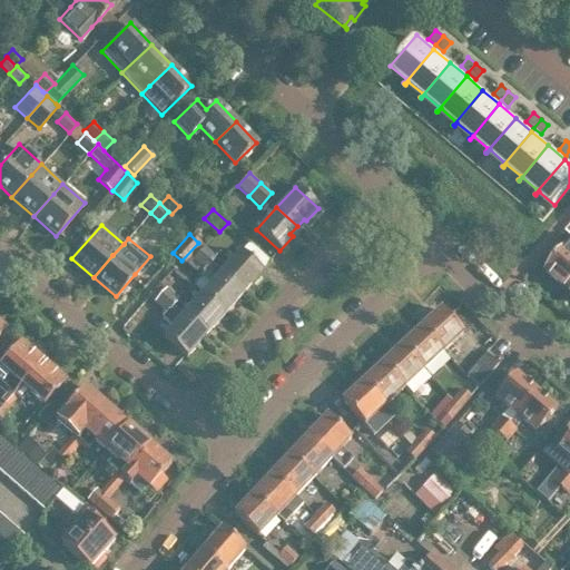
[(568,290),(569,286),(569,239),(544,269),(568,290)]
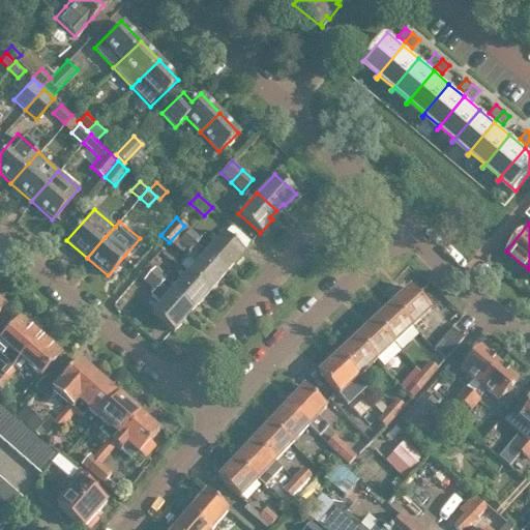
[(222,232),(212,241),(202,232),(199,236),(189,228),(183,234),(204,252),(224,270),(230,263),(232,264),(243,252),(222,232)]
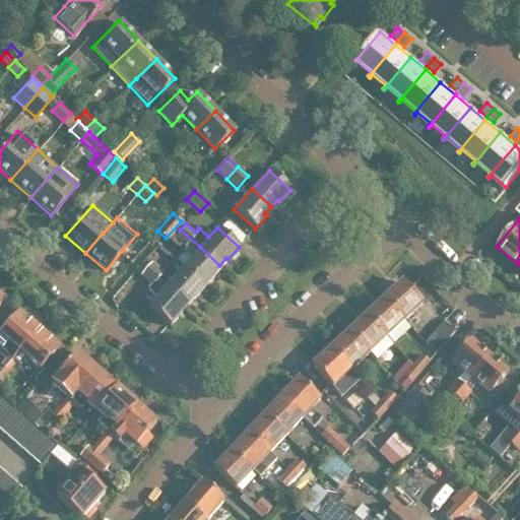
[(183,266),(204,285),(214,273),(213,272),(219,265),(200,247),(180,230),(175,236),(184,244),(181,248),(184,251),(176,260),(183,266)]
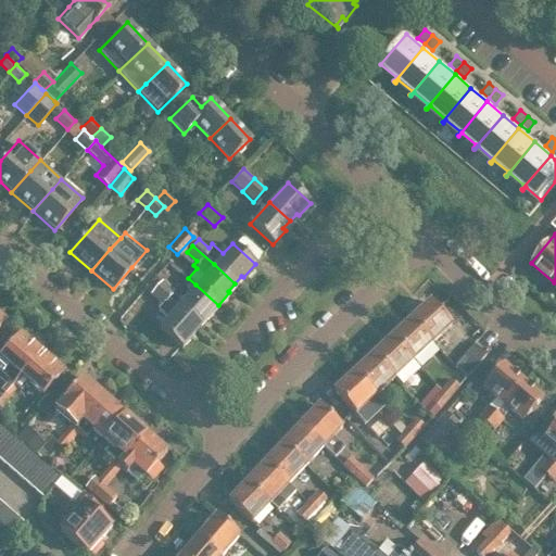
[(188,278),(179,288),(176,286),(173,289),(162,280),(155,288),(167,298),(176,305),(198,325),(204,317),(206,318),(218,305),(196,285),(188,278)]
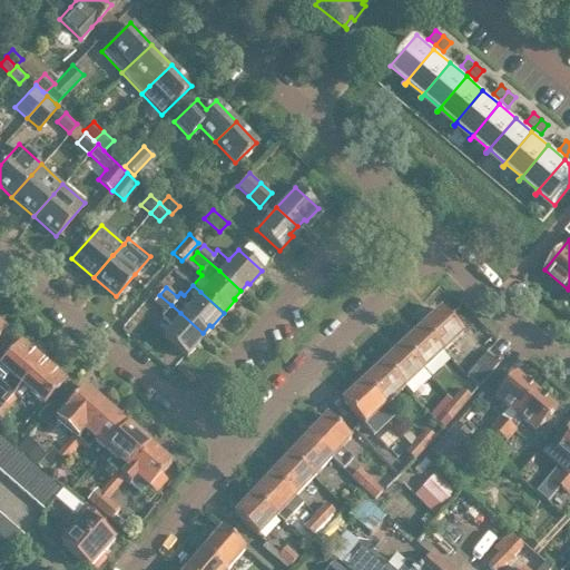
[(172,305),(159,295),(154,302),(166,313),(172,305)]
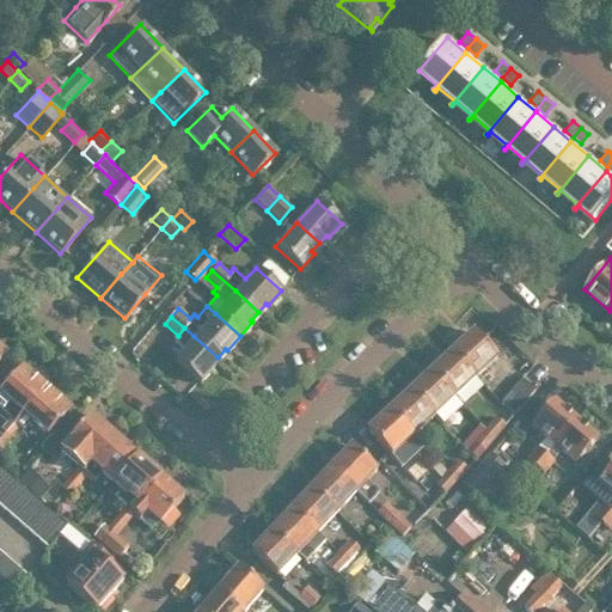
[(472,330),(451,350),(473,375),(487,363),(494,371),(502,362),(495,355),(472,330)]
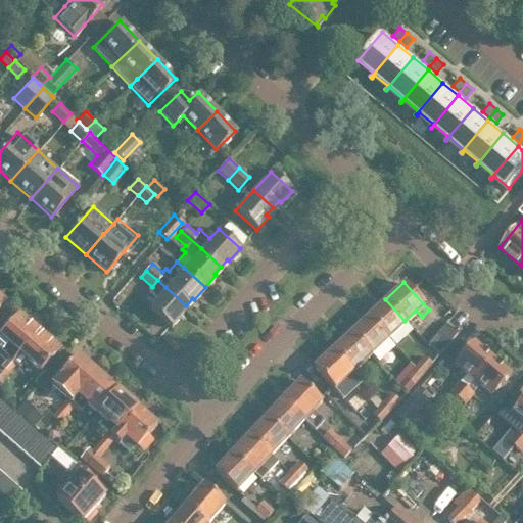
[(179,313),(186,305),(165,287),(148,307),(170,327),(181,315),(179,313)]
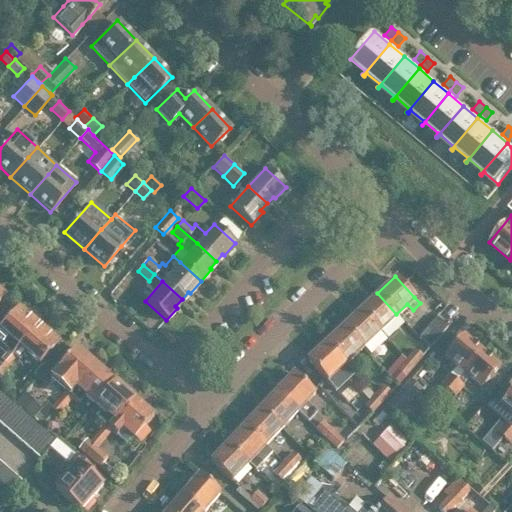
[(377,293),(359,309),(379,330),(389,321),(394,327),(402,320),(396,314),(377,293)]
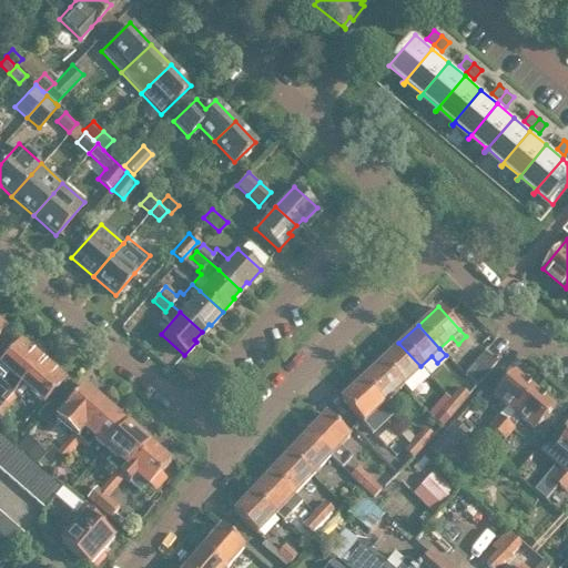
[(12,392),(19,384),(41,359),(19,340),(11,347),(4,342),(0,346),(0,392),(3,395),(9,389),(12,392)]
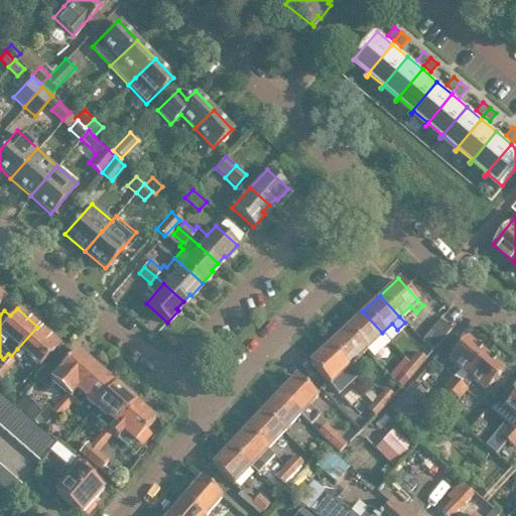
[(362,311),(345,329),(364,350),(382,333),(362,311)]
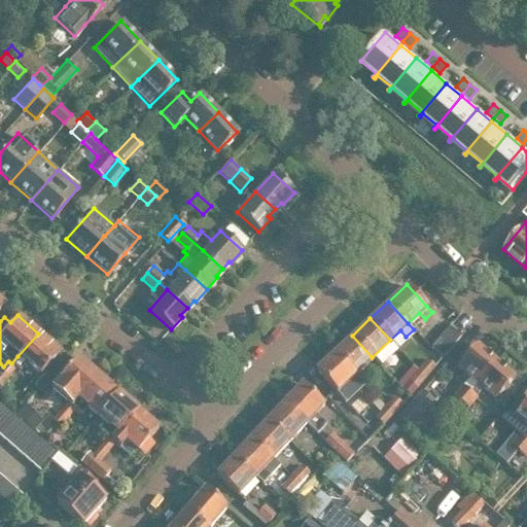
[(433,348),(442,356),(459,335),(448,325),(430,346),(433,348)]
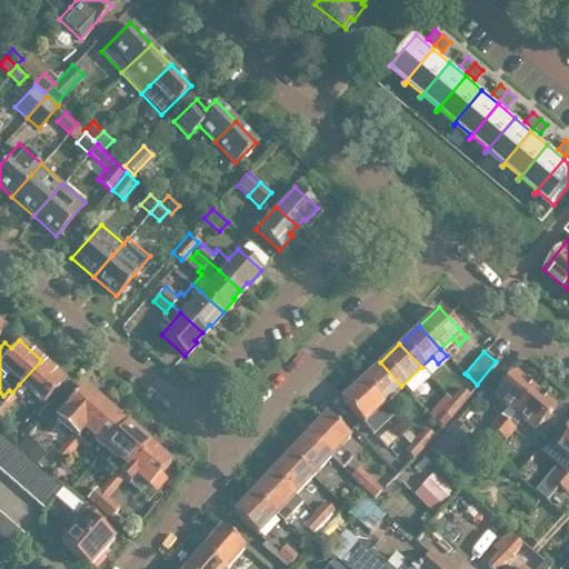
[(63,380),(41,360),(19,385),(12,392),(9,390),(3,396),(0,399),(0,400),(7,407),(16,396),(20,399),(27,391),(42,405),(63,380)]
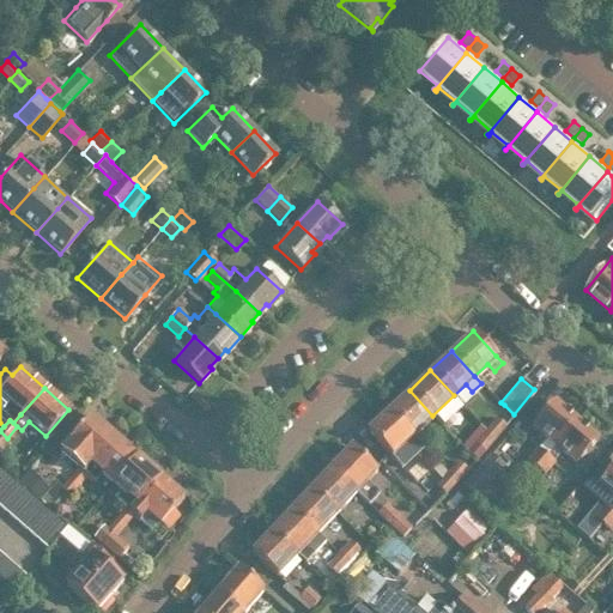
[(410,390),(388,410),(412,435),(432,416),(410,390)]
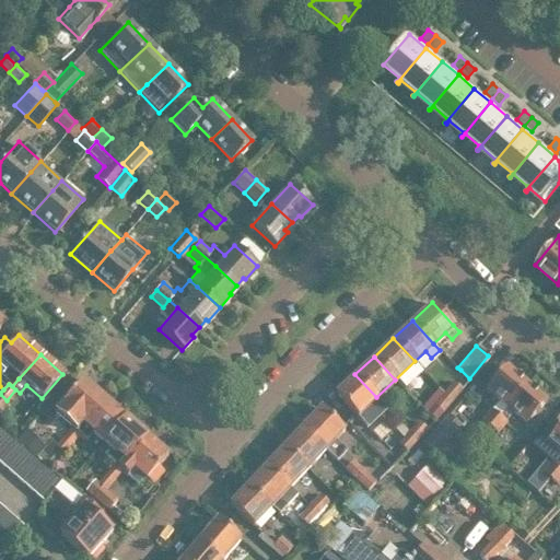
[(505,364),(485,388),(505,406),(525,382),(505,364)]
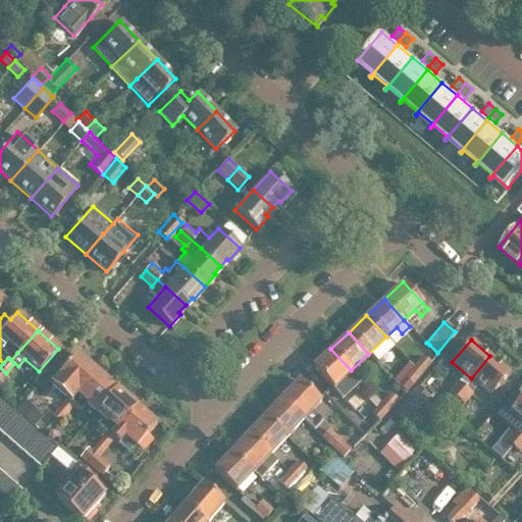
[(351,370),(330,349),(312,365),(332,387),(351,370)]
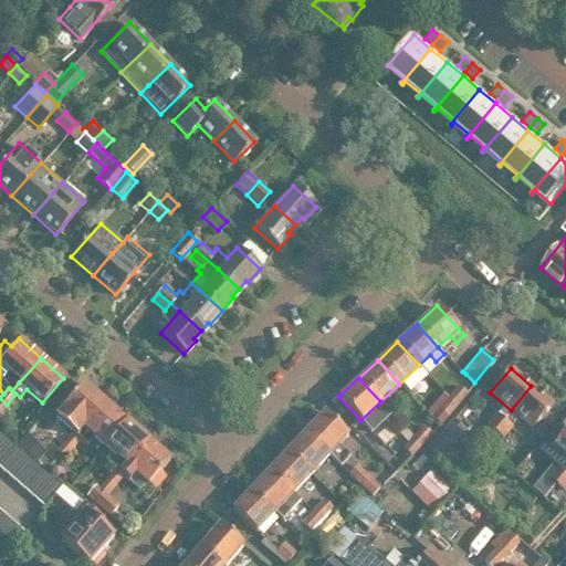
[(85,425),(104,404),(82,384),(54,415),(72,431),(54,451),(59,454),(60,453),(85,425)]
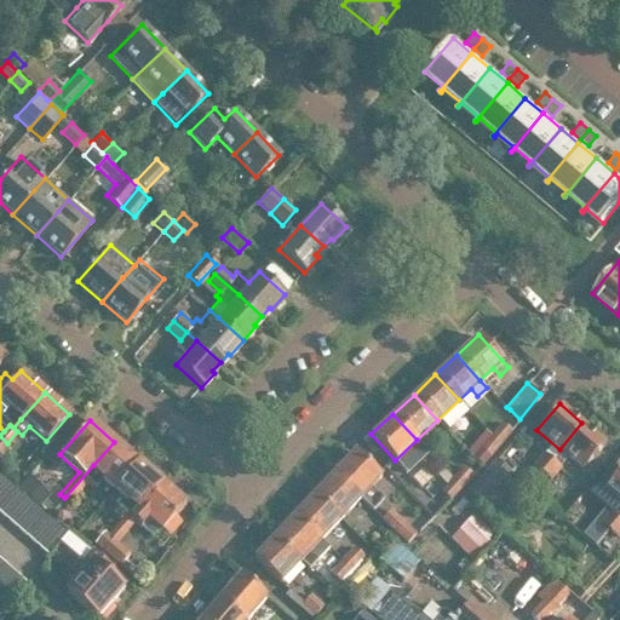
[(500,420),(489,432),(499,442),(510,430),(500,420)]
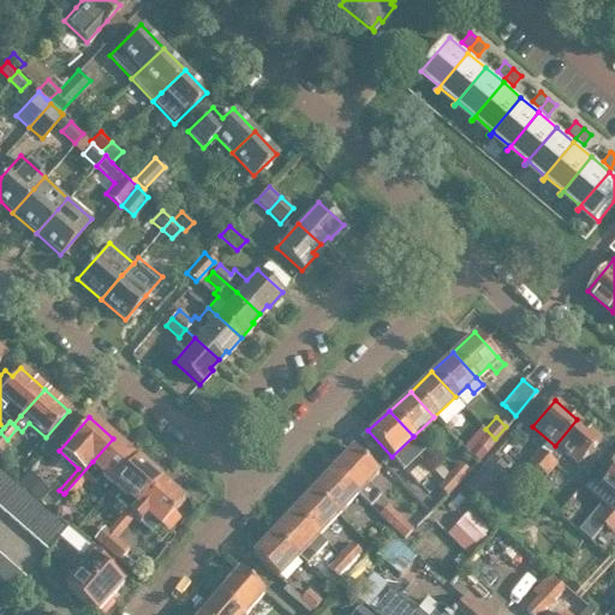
[(577,419),(555,446),(577,464),(598,437),(577,419)]
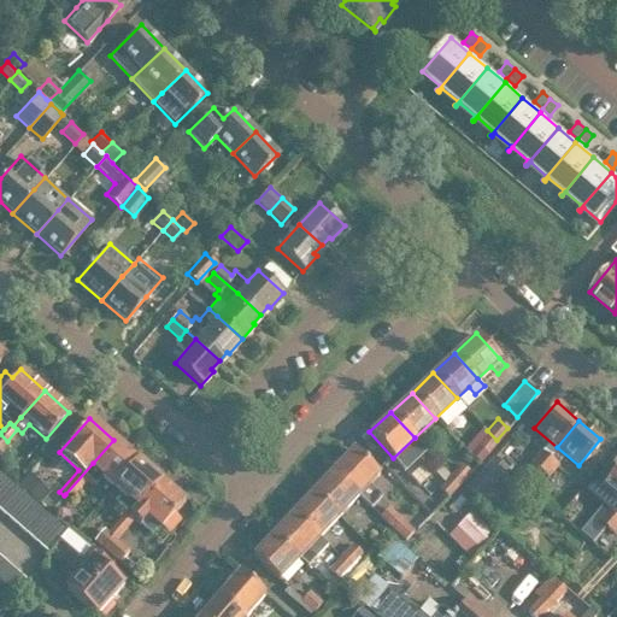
[(476,444),(487,452),(497,440),(487,430),(476,444)]
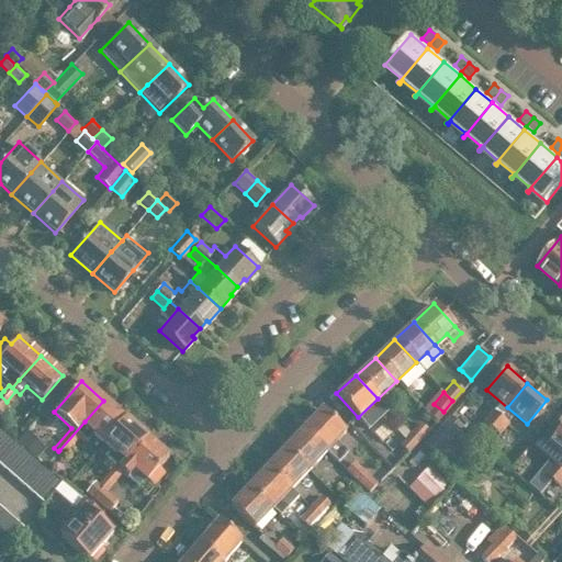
[(103,401),(85,422),(59,450),(63,453),(79,434),(86,439),(91,433),(103,444),(124,419),(103,401)]
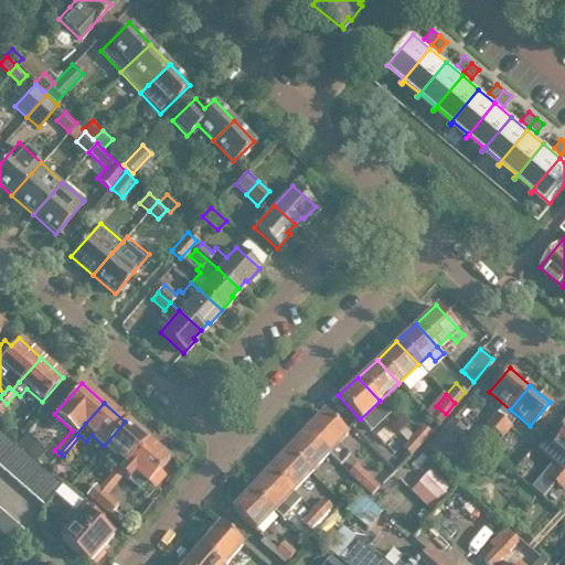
[(348,454),(337,443),(345,433),(322,411),(304,430),(327,452),(340,464),(348,454)]
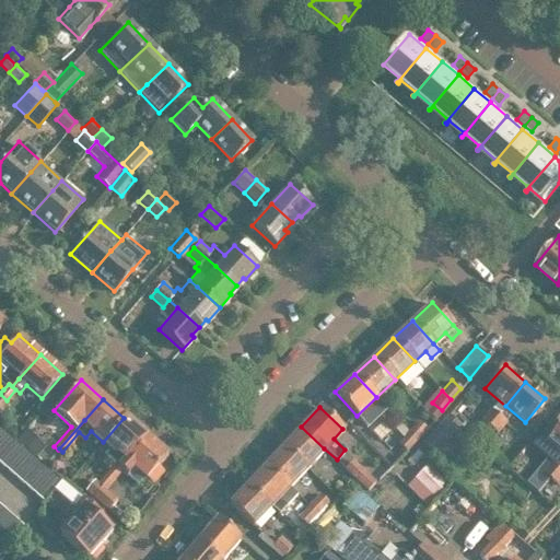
[(488,426),(497,415),(490,409),(481,419),(488,426)]
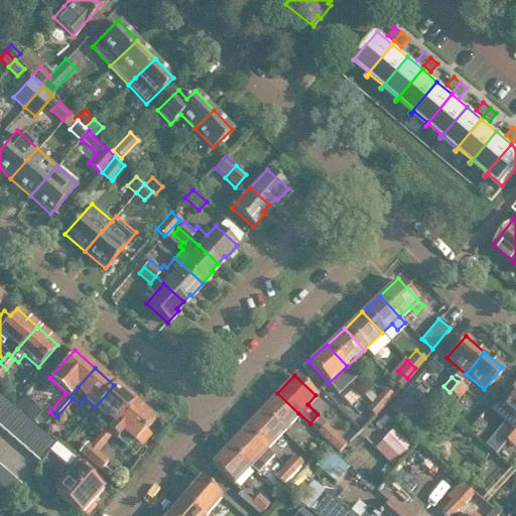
[(411,380),(391,404),(402,414),(423,390),(411,380)]
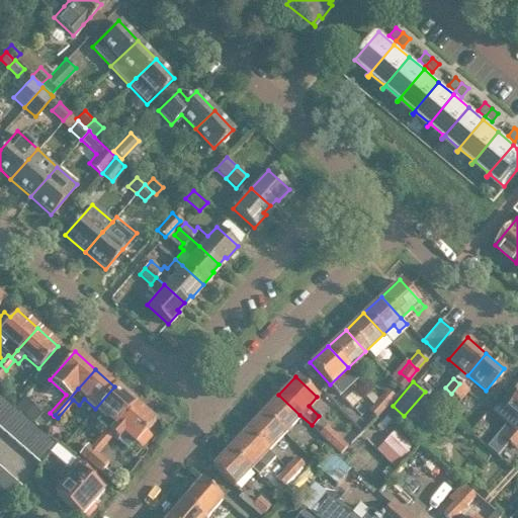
[(466,390),(459,383),(451,394),(458,400),(466,390)]
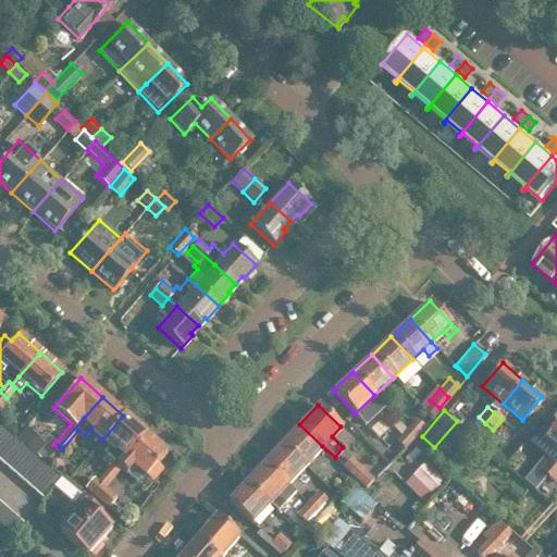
[(144,434),(123,416),(102,440),(123,458),(144,434)]
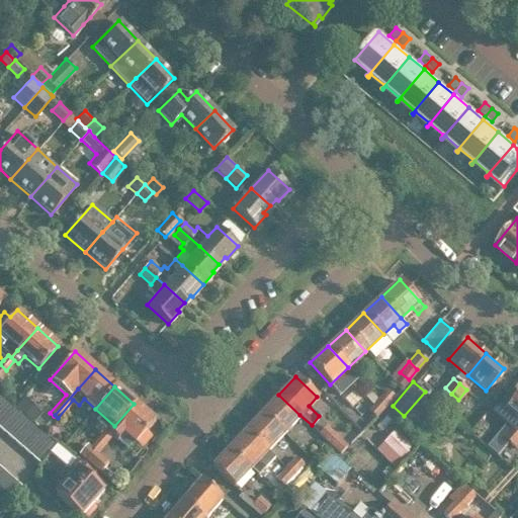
[(445,387),(437,397),(443,403),(451,394),(445,387)]
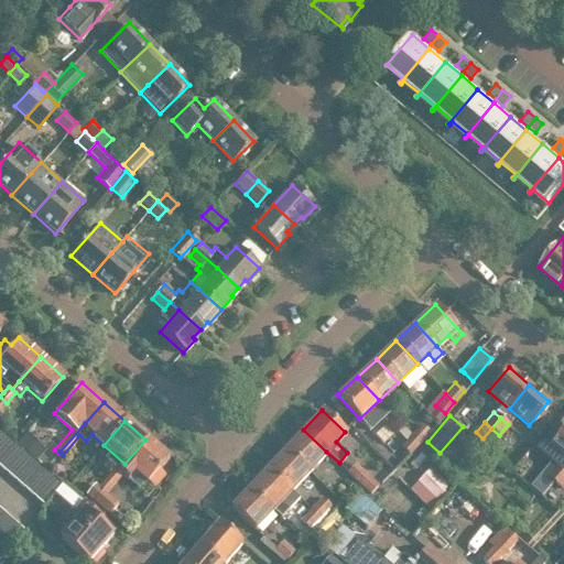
[(420,423),(411,434),(419,442),(430,431),(420,423)]
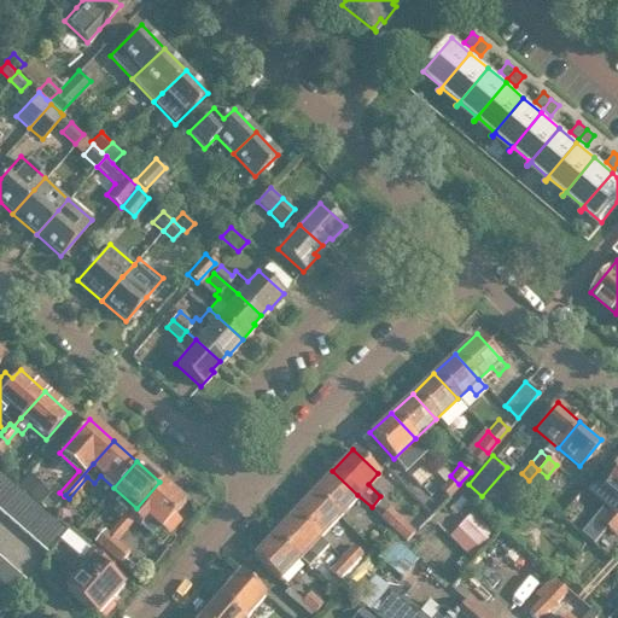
[(617,465),(601,485),(617,499),(617,465)]
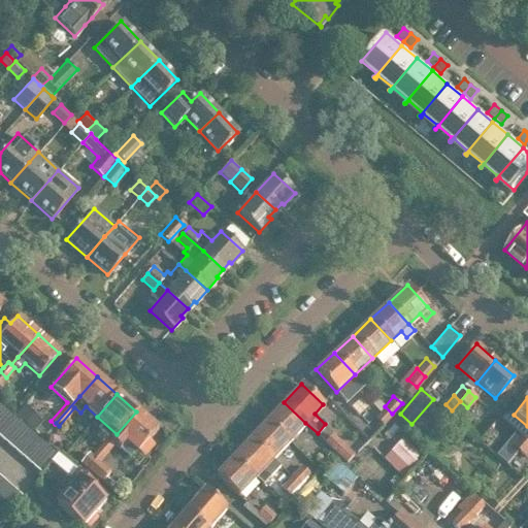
[(305,423),(284,402),(266,420),(289,441),(305,423)]
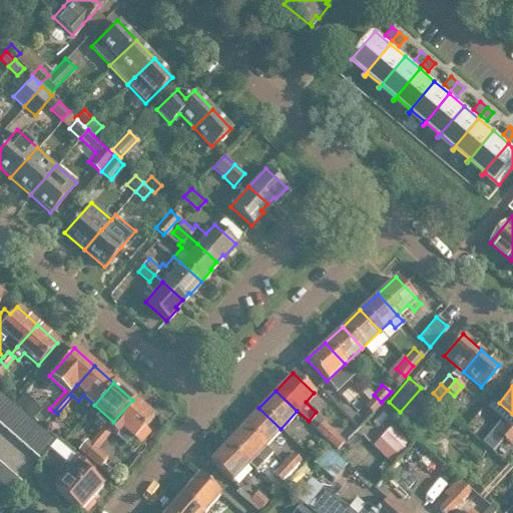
[(24,392),(14,403),(17,405),(21,409),(27,413),(30,416),(32,418),(42,408),(24,392)]
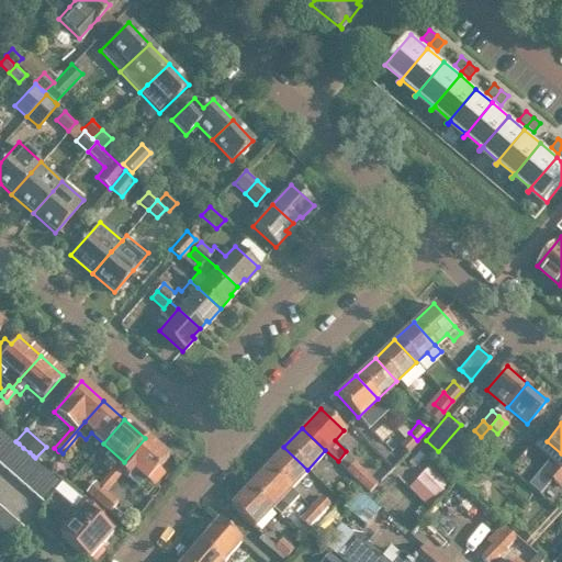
[(6,431),(0,437),(0,456),(14,439),(6,431)]
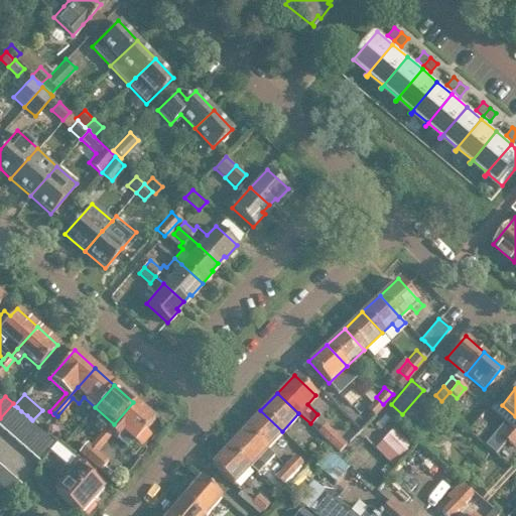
[(376,397),(366,408),(374,415),(383,404),(376,397)]
